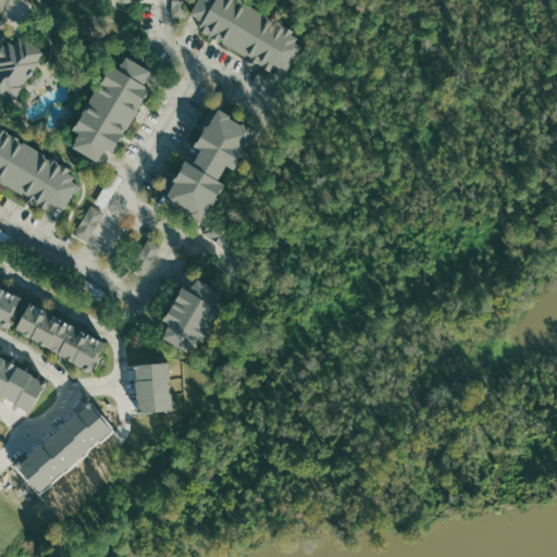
[(186,0),(172,0),(172,17),(186,17),(186,0)]
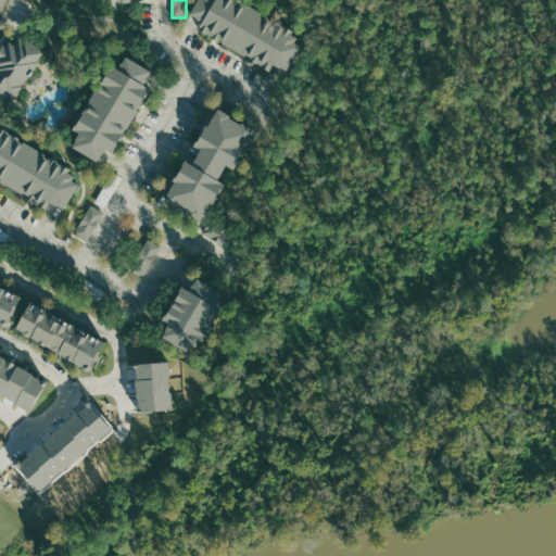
[(239,0),(305,38),(282,77),(187,21),(199,0),(239,0)]
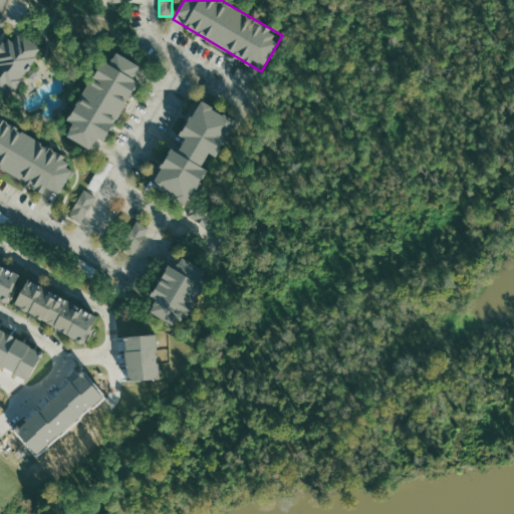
[(40,47),(10,95),(0,88),(0,45),(10,29),(40,47)]
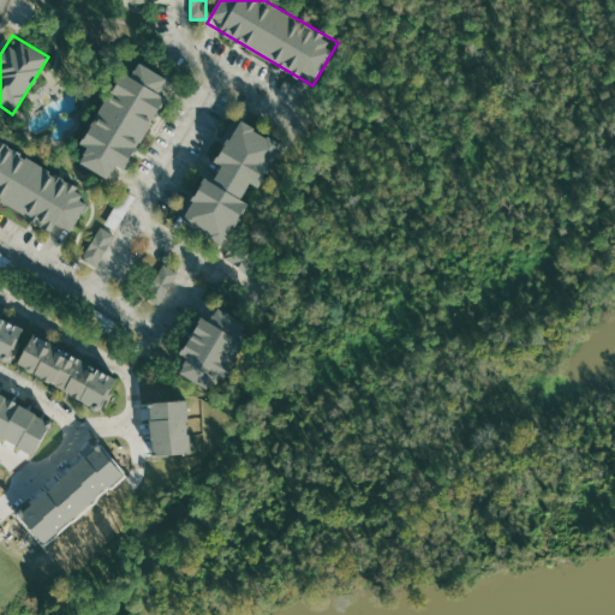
[(131,58),(172,82),(114,179),(73,155),(131,58)]
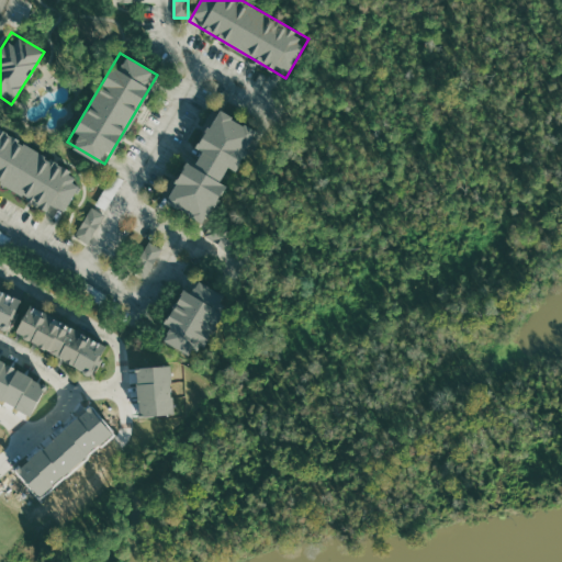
[(217,108),(257,130),(204,223),(165,200),(217,108)]
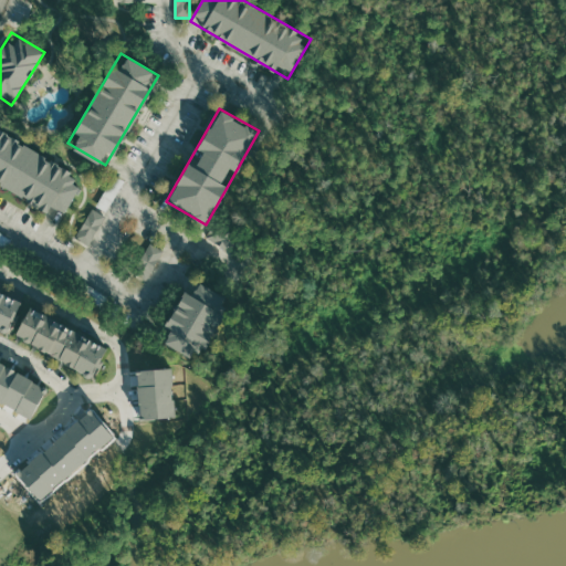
[(0,129),(84,178),(60,219),(0,185),(0,129)]
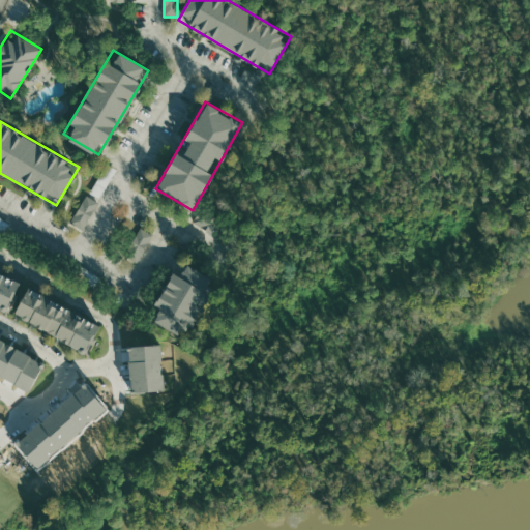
[(98,201),(85,195),(72,224),(86,229),(98,201)]
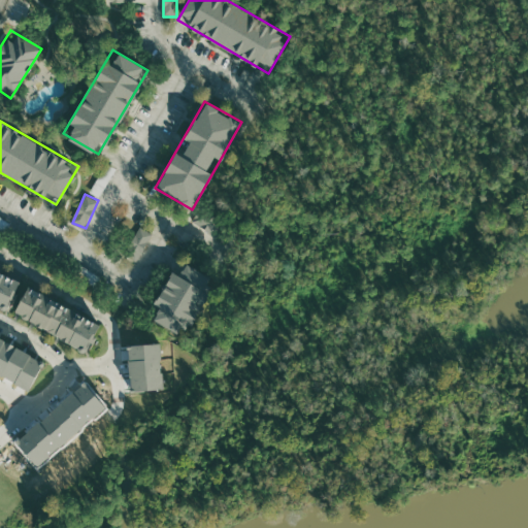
[(213,231),(217,224),(208,221),(210,215),(198,210),(193,223),(213,231)]
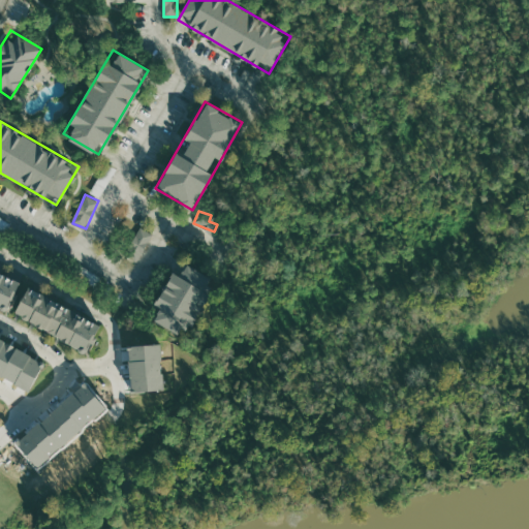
[(152,232),(138,227),(127,256),(141,261),(152,232)]
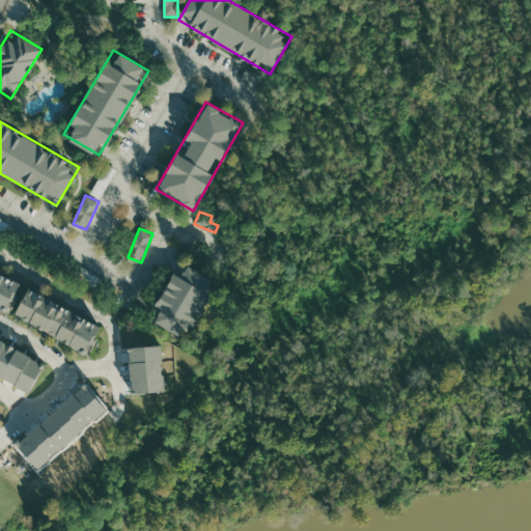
[(150,318),(182,261),(220,282),(189,339),(150,318)]
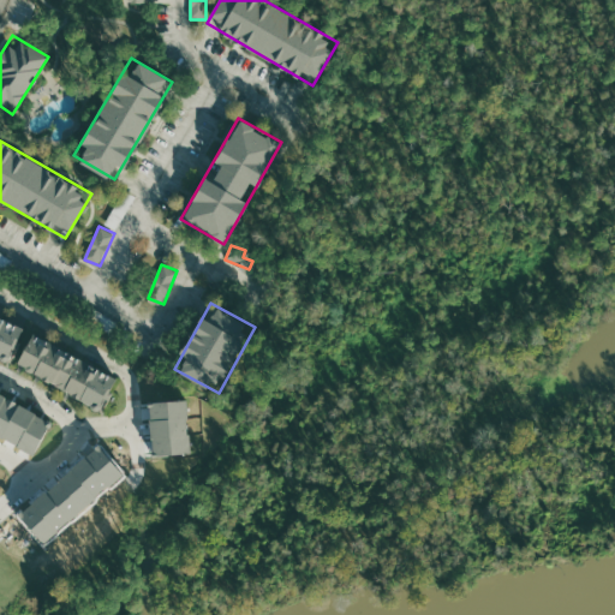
[(0,317),(23,328),(9,359),(0,354),(0,317)]
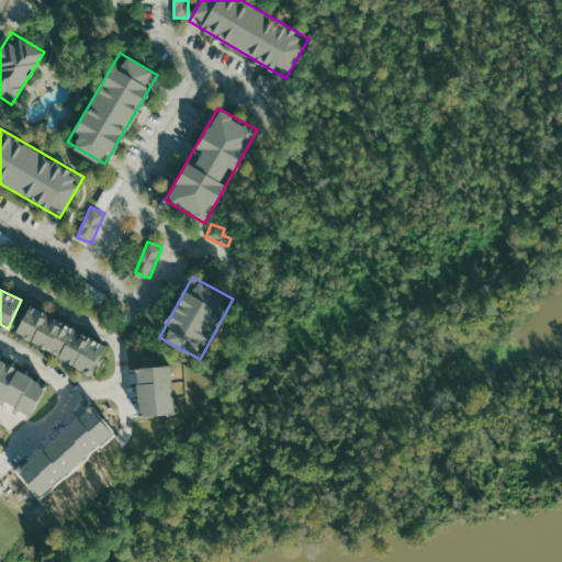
[(31,304),(104,346),(88,374),(14,332),(31,304)]
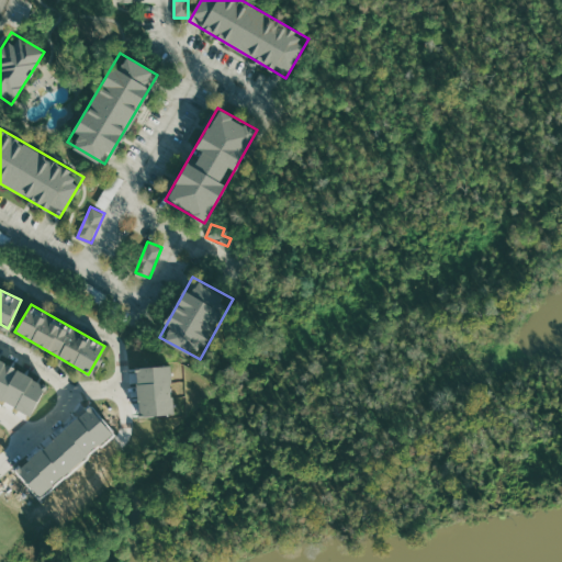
[(0,364),(0,400),(31,416),(45,389),(0,364)]
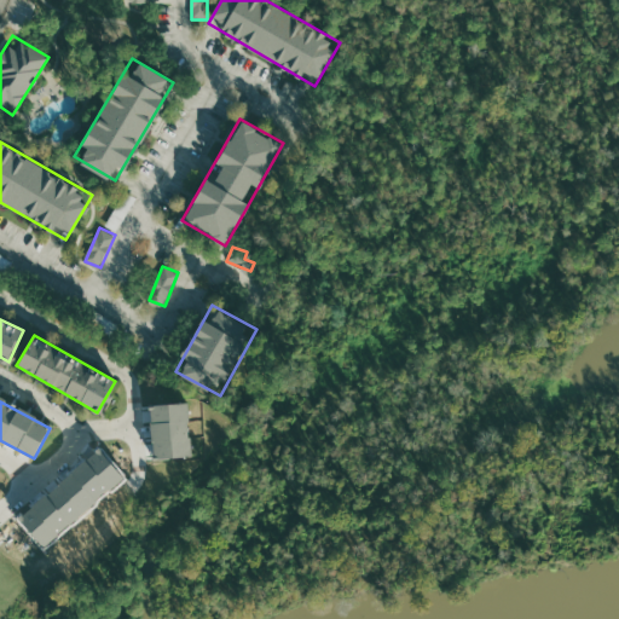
[(189,456),(187,418),(190,418),(190,403),(149,404),(151,457),(189,456)]
